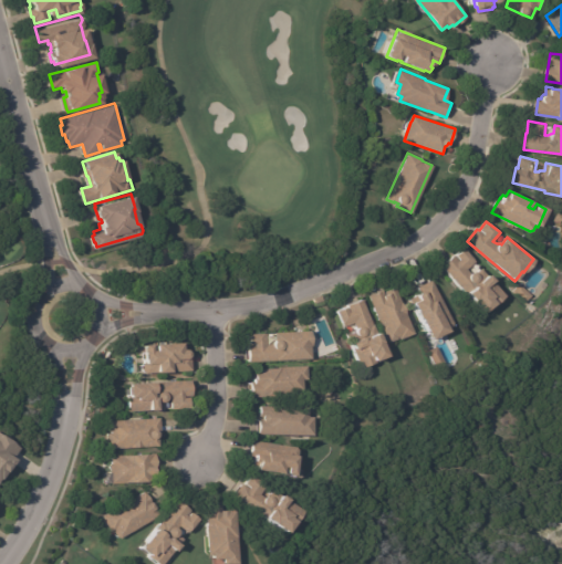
[(475,261),(467,268),(471,272),(472,272),(475,272),(481,267),(487,273),(485,275),(488,279),(489,278),(502,294),(490,305),(489,303),(479,312),(462,292),(465,291),(459,284),(443,263),(455,252),(456,254),(465,247),(476,260),(475,261)]
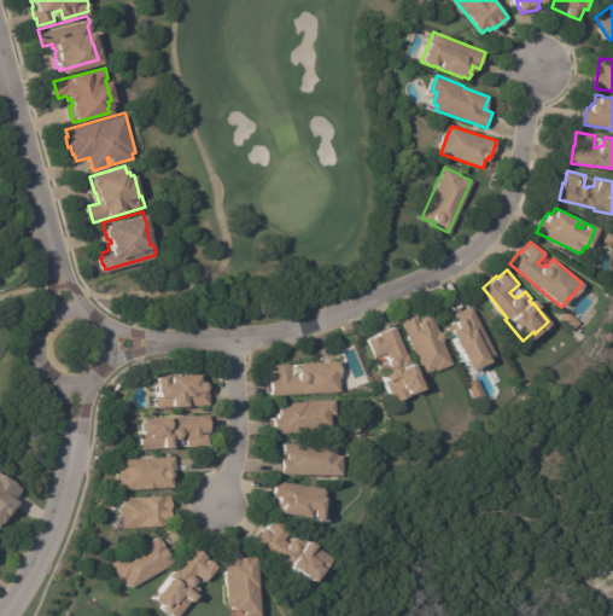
[(485,332),(495,350),(494,356),(485,360),(486,362),(468,371),(456,347),(456,348),(453,340),(454,340),(449,330),(450,330),(449,325),(454,323),(454,321),(455,319),(459,318),(456,312),(472,304),(485,332)]
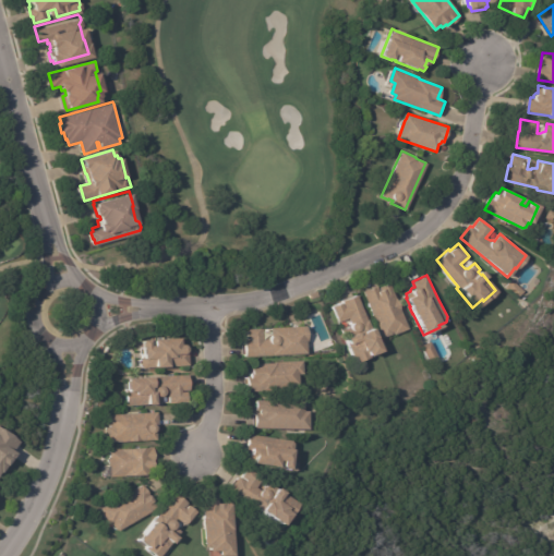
[(525,289),(513,279),(507,286),(518,295),(525,289)]
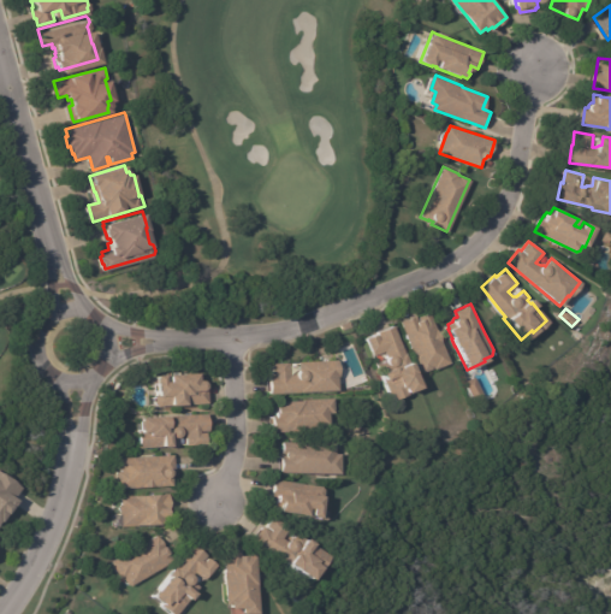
[(401,320),(405,318),(405,319),(417,314),(419,317),(431,313),(450,362),(434,370),(433,366),(432,366),(433,369),(422,373),(401,320)]
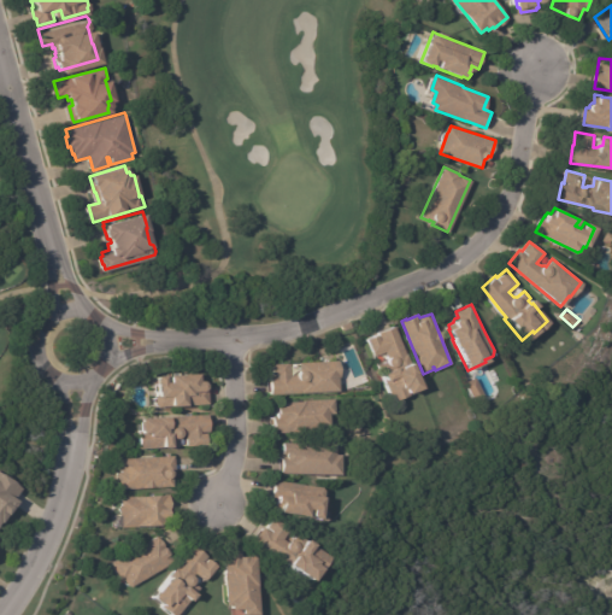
[(352,322),(354,327),(346,331),(343,324),(352,321),(352,322)]
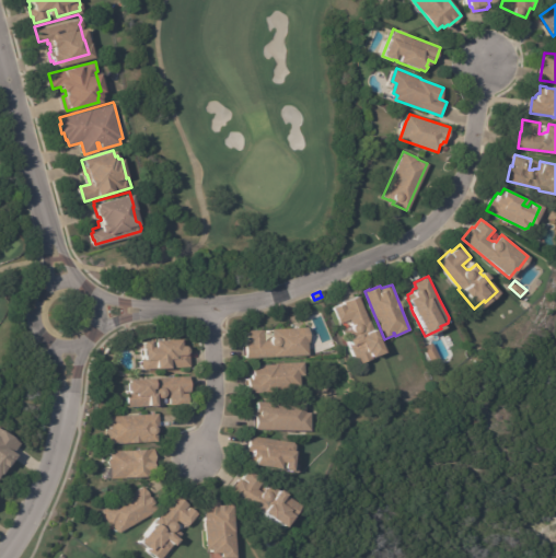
[(358,363),(351,345),(349,346),(346,338),(348,337),(345,329),(351,327),(352,324),(355,323),(352,317),(342,322),(336,305),(346,302),(345,300),(361,294),(371,323),(372,323),(373,326),(374,329),(372,329),(381,351),(371,356),(372,358),(358,363)]
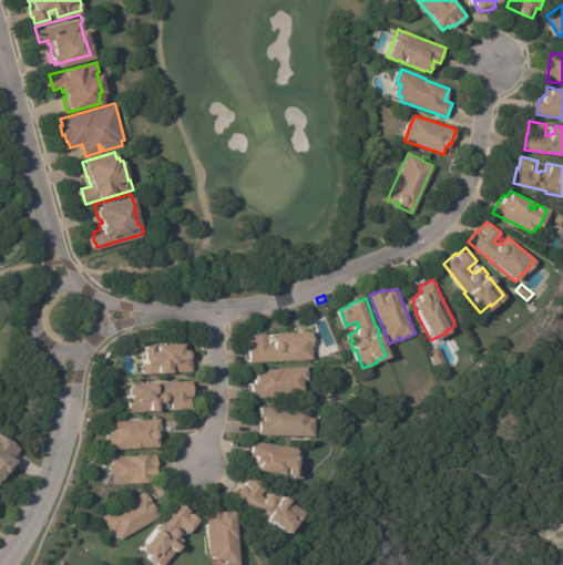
[(249,359),(248,335),(267,334),(268,345),(272,345),(272,342),(274,341),(276,340),(276,332),(311,331),(311,336),(310,336),(310,347),(309,348),(309,360),(249,362),(249,359)]
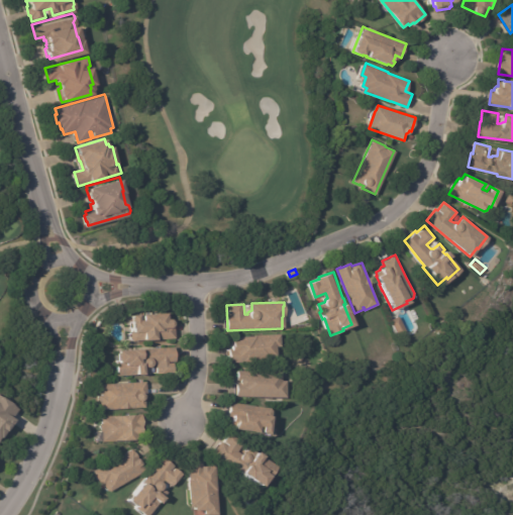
[(169,316),(170,324),(174,324),(174,338),(152,339),(152,340),(140,341),(139,339),(133,339),(131,338),(130,315),(162,314),(162,313),(169,313),(169,316)]
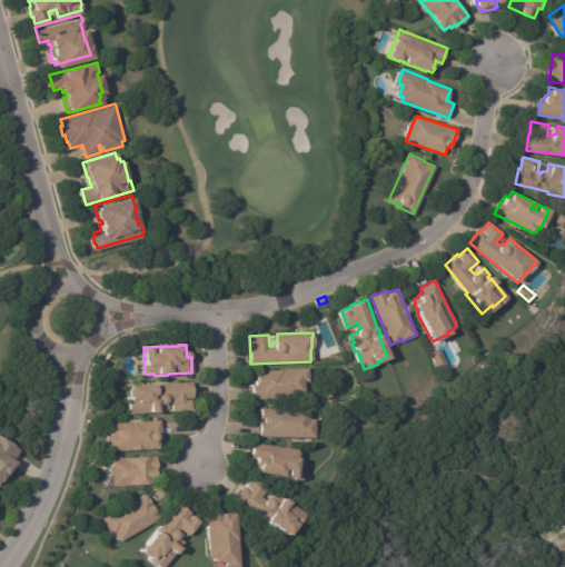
[(253,397),(253,383),(256,383),(256,370),(281,369),(281,368),(309,367),(309,381),(304,381),(305,398),(253,399),(253,397)]
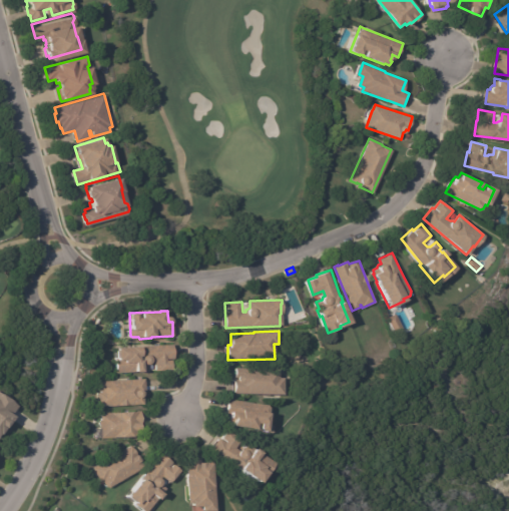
[(174,345),(175,360),(171,360),(172,370),(156,371),(156,361),(151,361),(150,365),(150,372),(141,372),(141,371),(140,371),(140,373),(133,373),(133,372),(117,374),(116,349),(174,345)]
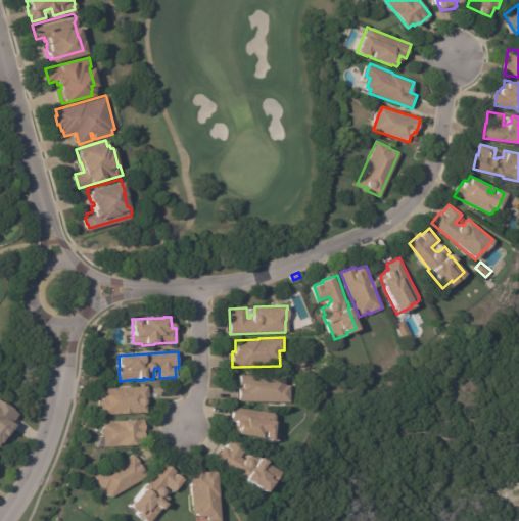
[(239,397),(239,386),(241,386),(241,385),(239,384),(240,374),(284,376),(284,384),(288,385),(287,403),(239,400),(239,397)]
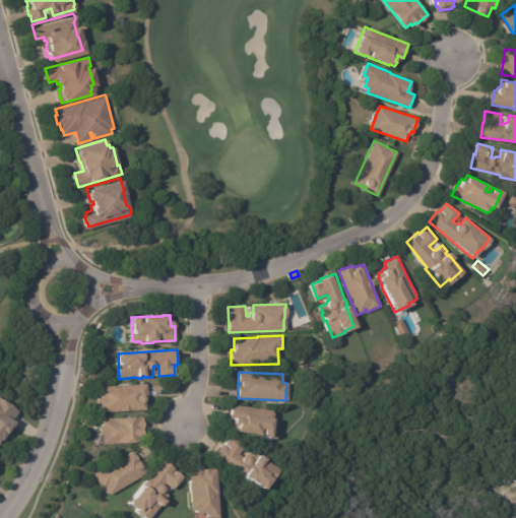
[(146,384),(147,398),(142,398),(142,399),(144,399),(145,410),(100,412),(99,398),(101,397),(100,386),(146,384)]
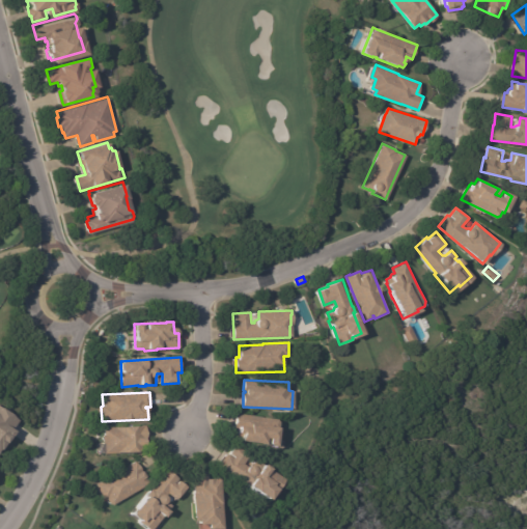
[(20,420),(14,429),(15,429),(8,438),(6,436),(3,439),(5,440),(0,447),(0,402),(21,419),(20,420)]
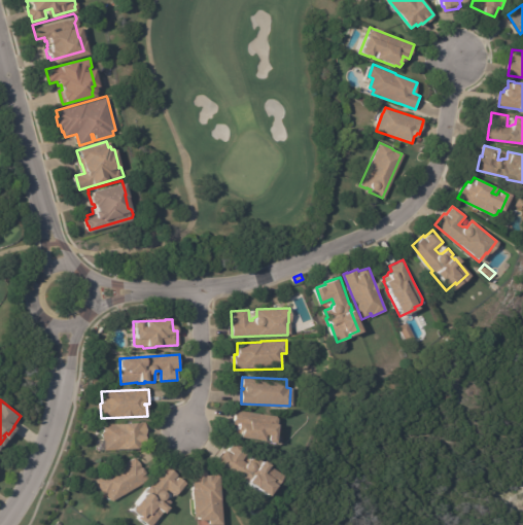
[(272,434),(270,445),(263,443),(263,442),(259,441),(258,443),(237,439),(237,436),(235,436),(236,431),(234,431),(234,425),(233,425),(236,410),(275,417),(277,420),(277,423),(275,425),(273,427),(272,434)]
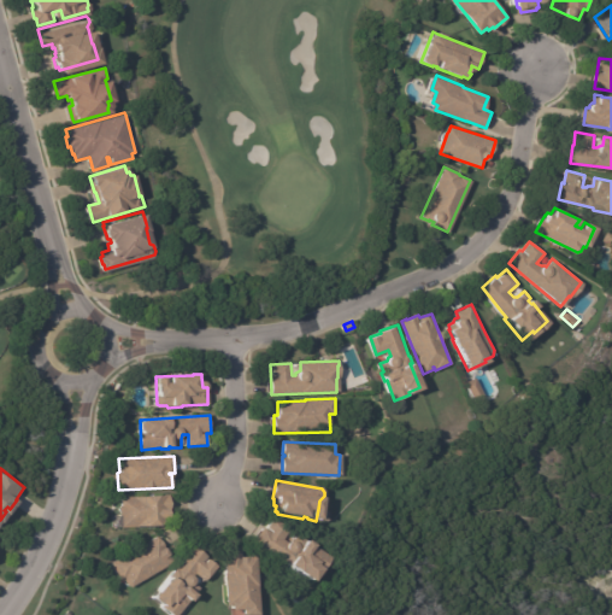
[(169,496),(169,513),(165,513),(166,519),(164,519),(165,526),(157,526),(157,527),(122,528),(121,515),(121,514),(121,507),(122,505),(122,497),(169,495),(169,496)]
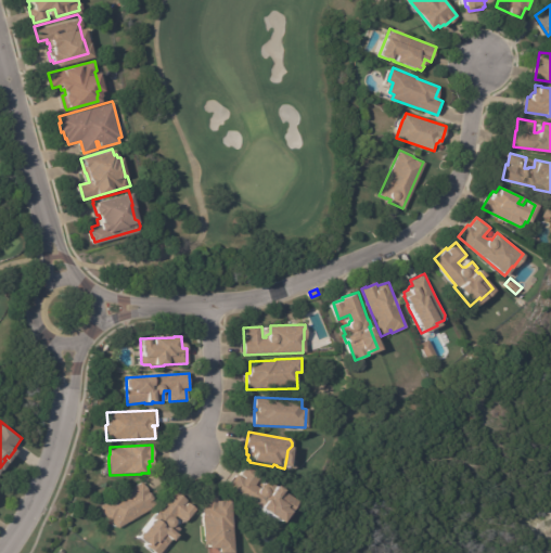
[(260,477),(255,484),(258,486),(261,487),(267,479),(274,485),(272,487),(277,490),(278,488),(294,501),(284,514),(282,513),(273,524),(254,509),(255,506),(251,502),(229,485),(239,473),(240,473),(246,464),(260,475),(260,477)]
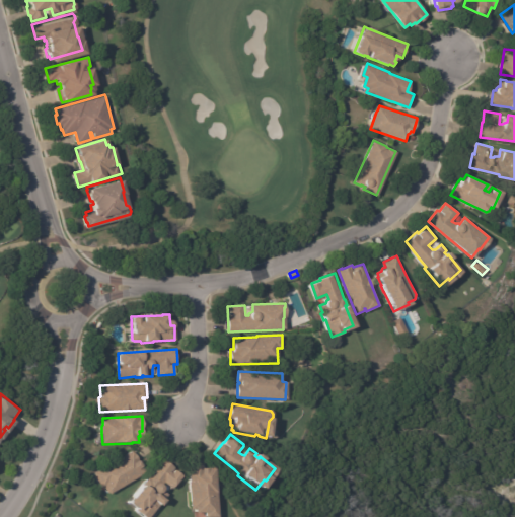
[(134,452),(139,461),(138,462),(139,465),(141,464),(146,472),(109,493),(107,493),(104,488),(105,487),(104,486),(101,487),(93,473),(133,450),(134,452)]
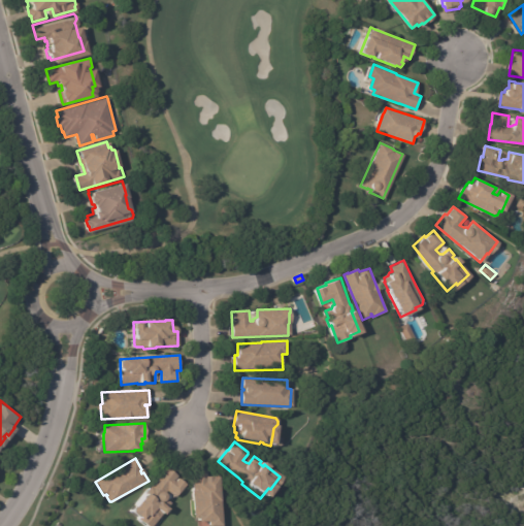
[(169,467),(179,475),(178,477),(186,483),(170,501),(171,501),(149,525),(146,525),(129,511),(167,465),(169,467)]
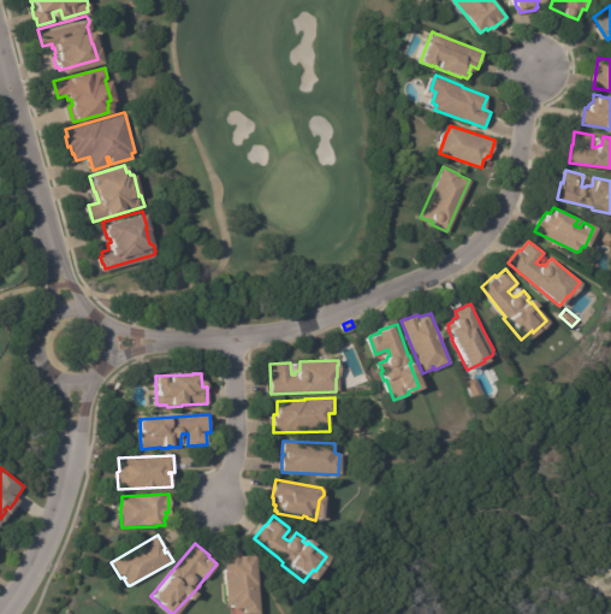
[(244,613),(244,609),(233,609),(233,604),(227,604),(227,551),(243,551),(243,556),(257,556),(257,585),(260,585),(260,613),(244,613)]
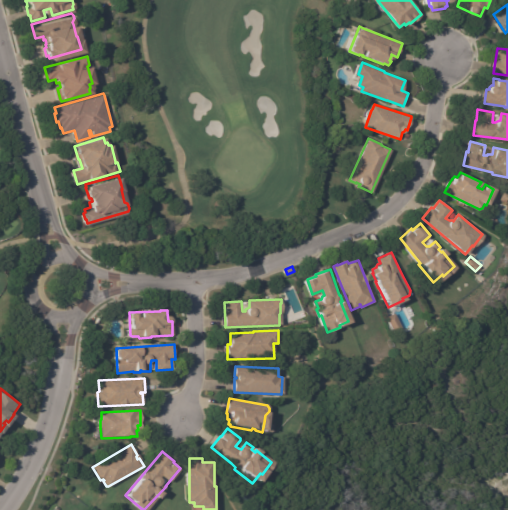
All buildings are outlined.
